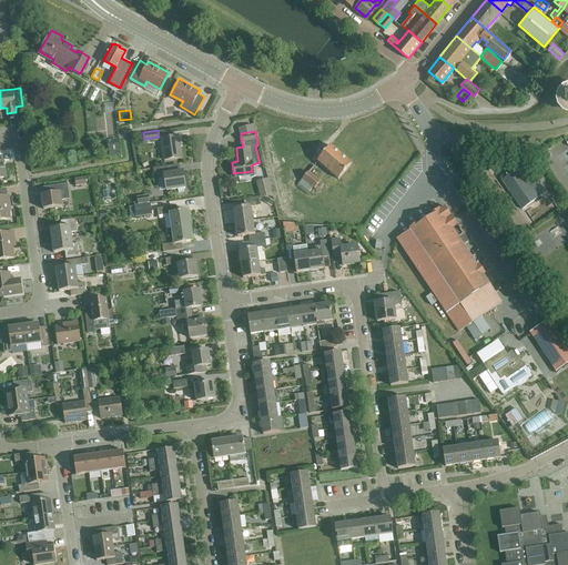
[(164,158),(181,155),(178,134),(161,137),(164,158)]
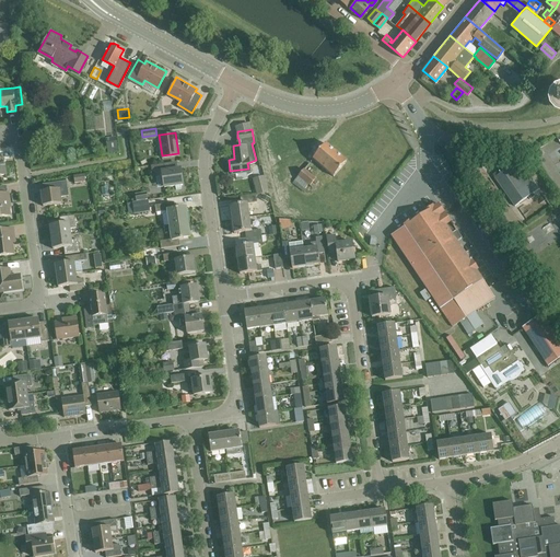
[(116,135),(105,137),(107,152),(114,151),(119,150),(118,144),(117,144),(116,135)]
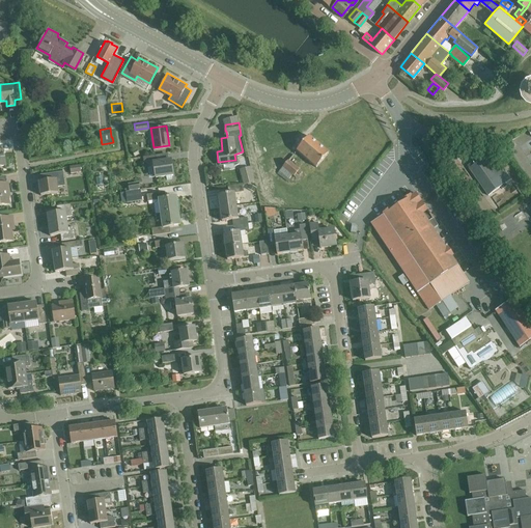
[(316,165),(329,150),(309,134),(297,148),(316,165)]
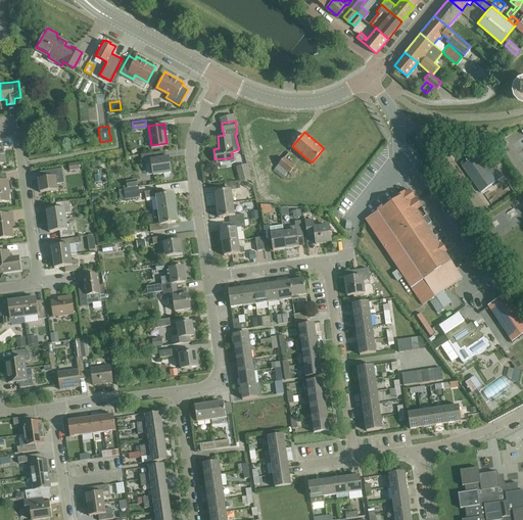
[(465,157),(460,161),(480,190),(492,182),(494,184),(498,181),(497,179),(503,175),(488,154),(484,157),(482,154),(479,156),(475,150),(470,154),(465,157)]
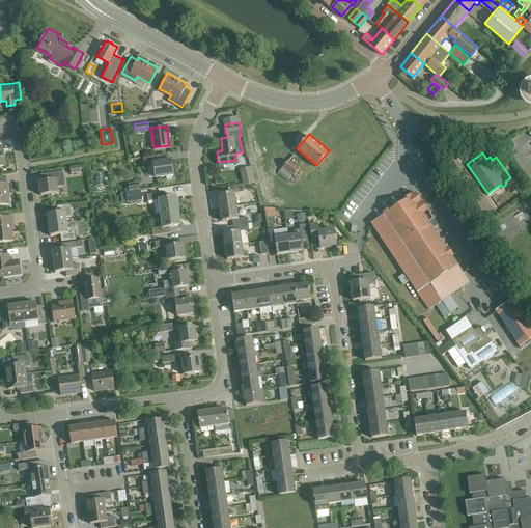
[(155,154),(143,156),(145,166),(154,165),(156,175),(166,174),(166,177),(172,176),(171,173),(173,173),(171,158),(156,160),(155,154)]
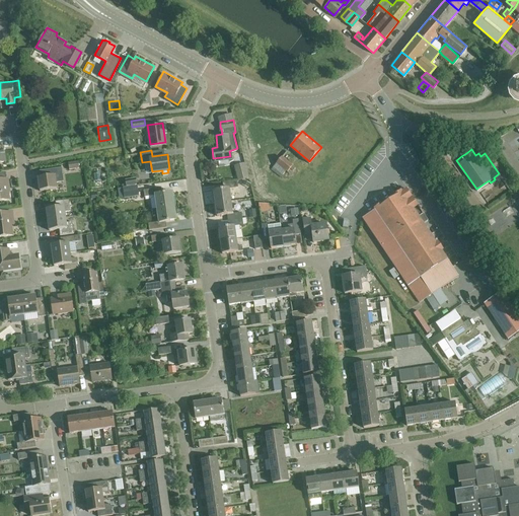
[(273,164),(271,167),(280,175),(283,172),(286,168),(289,171),(292,168),(293,169),(295,166),(281,155),(273,164)]
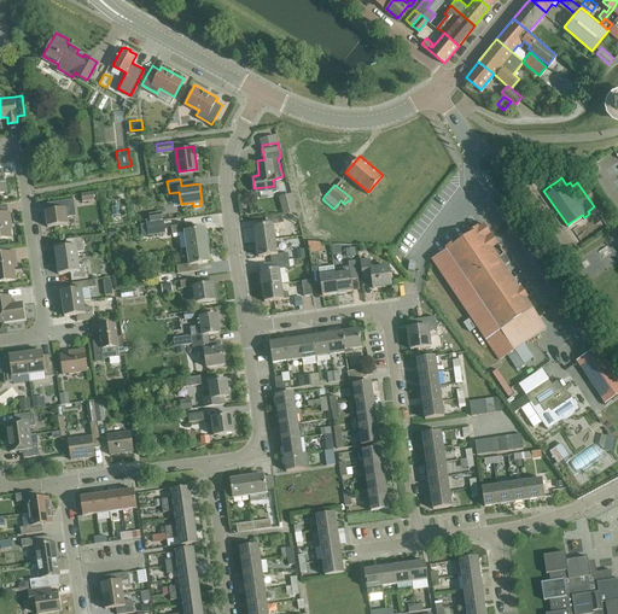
[(66,215),(76,214),(74,197),(51,200),(52,209),(45,209),(47,224),(68,222),(66,215)]
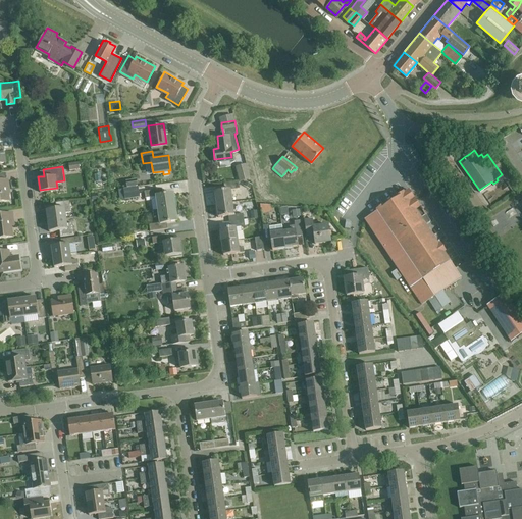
[(248,169),(238,172),(239,179),(250,177),(248,169)]
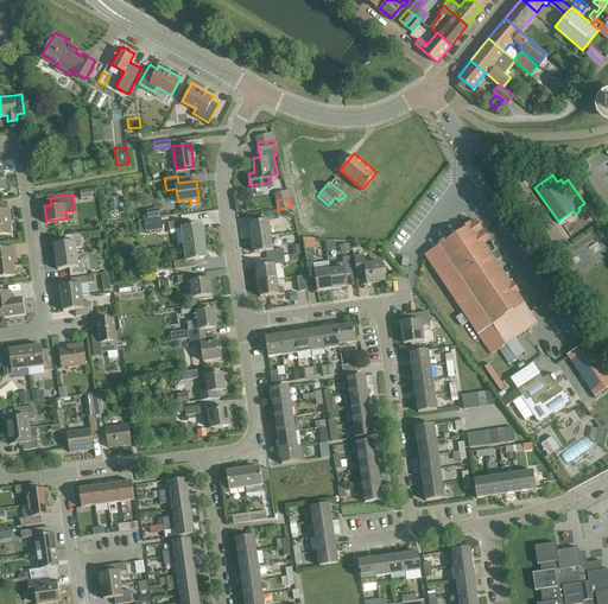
[(10,216),(11,216),(10,207),(0,208),(0,233),(11,231),(10,216)]
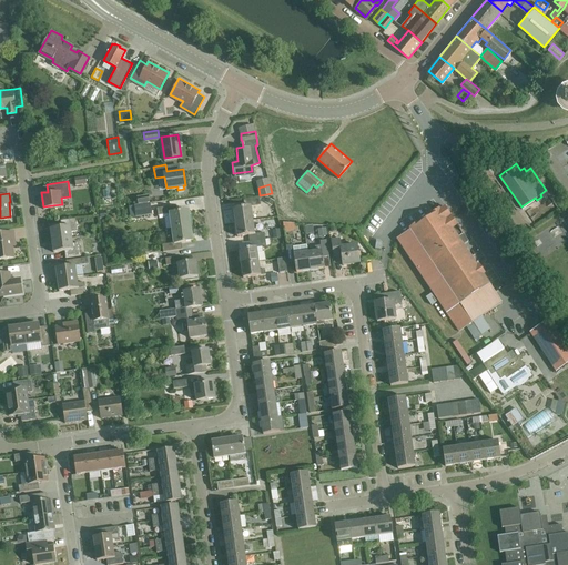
[(235,221),(253,218),(251,204),(261,203),(260,195),(243,198),(244,205),(233,207),(235,221)]
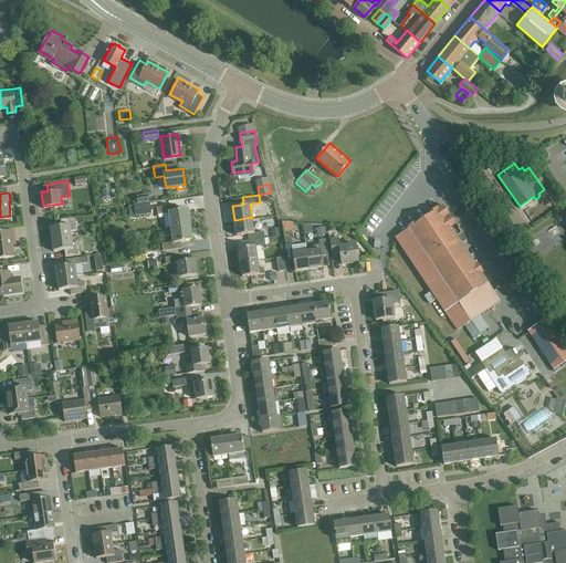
[(150,211),(149,200),(130,202),(132,210),(135,210),(136,214),(150,211)]
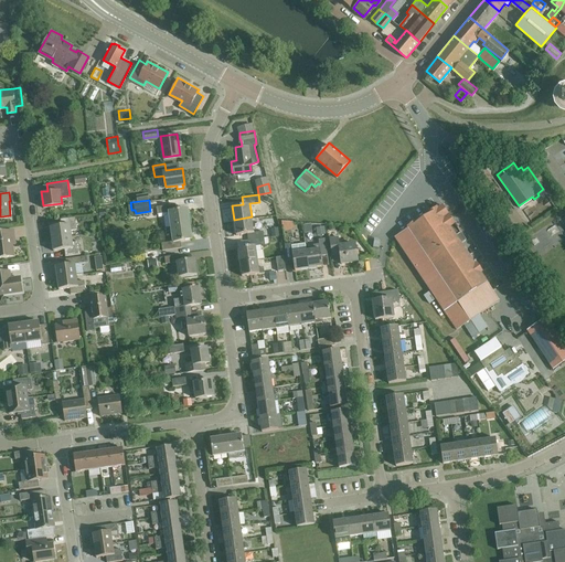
[(171,225),(190,223),(188,208),(172,210),(171,203),(156,205),(157,212),(169,211),(171,225)]
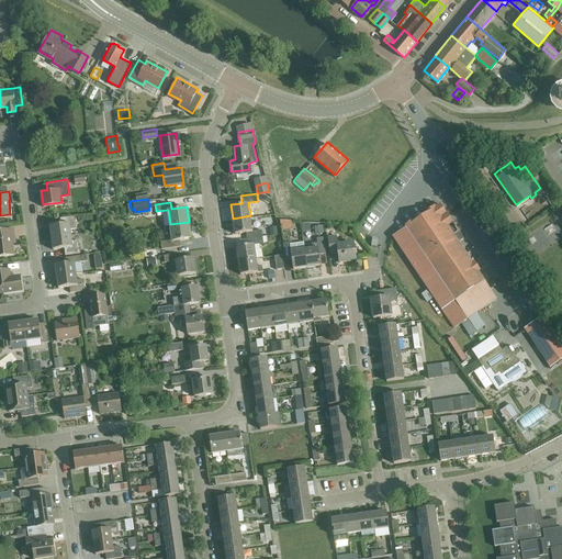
[(441,202),(393,234),(453,325),(496,298),(484,279),(454,233),(459,230),(441,202)]
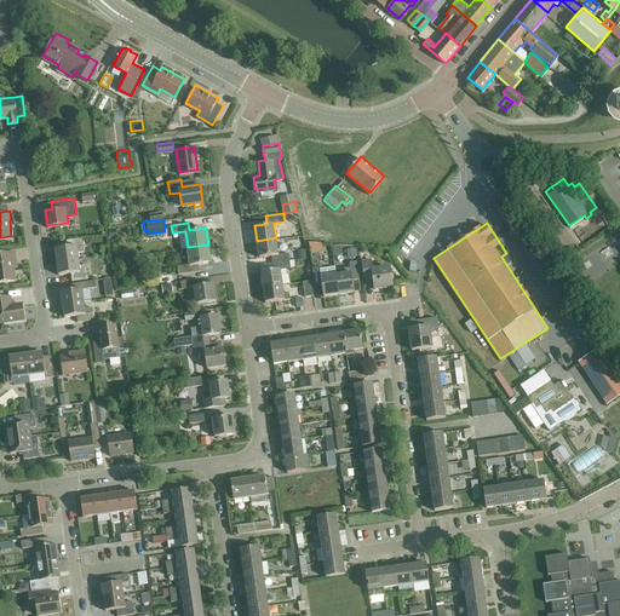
[(57,260),(79,257),(78,251),(85,249),(82,236),(65,239),(67,246),(55,247),(57,260)]
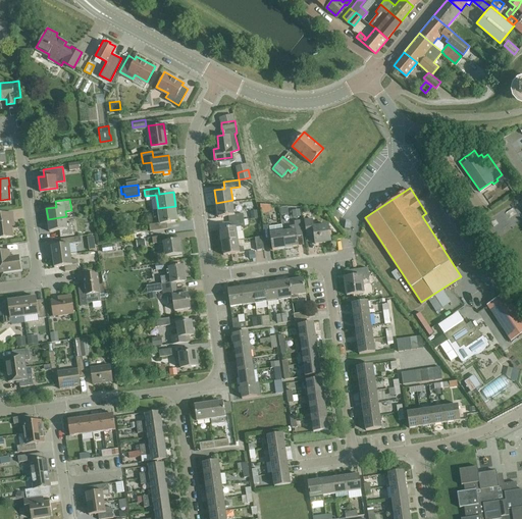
[(272,199),(262,199),(262,207),(272,207),(272,199)]
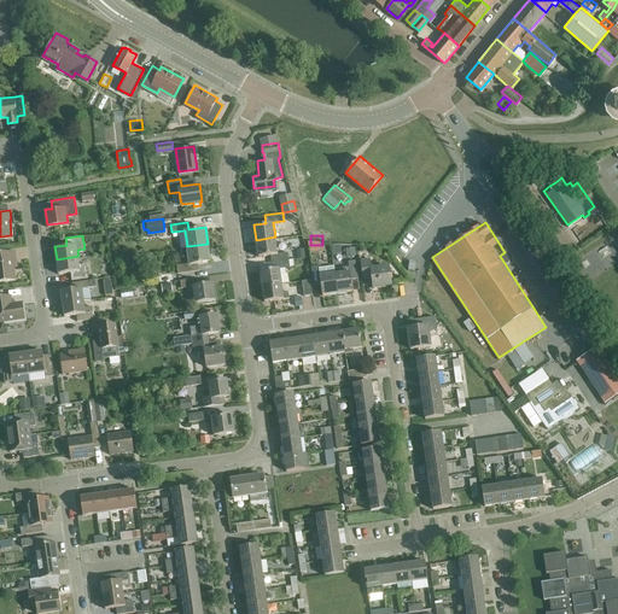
[(275,237),(256,240),(258,255),(270,253),(272,261),(289,257),(287,251),(278,252),(275,237)]
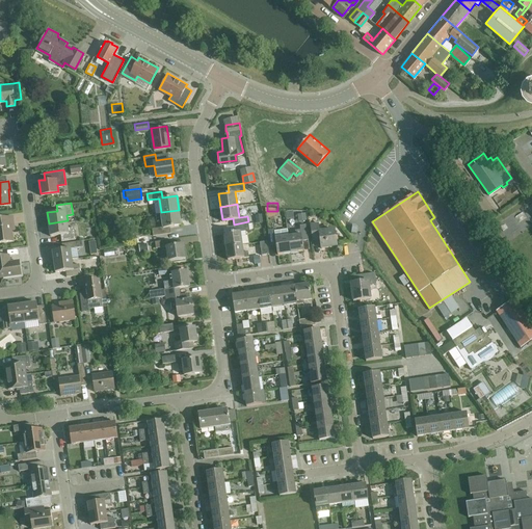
[(292,208),(285,210),(286,217),(293,216),(292,208)]
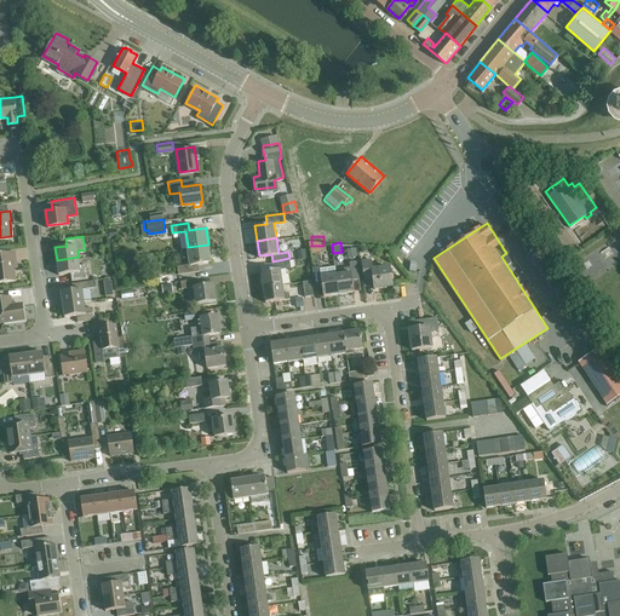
[(208,245),(188,247),(190,263),(177,264),(178,272),(194,271),(194,263),(211,260),(208,245)]
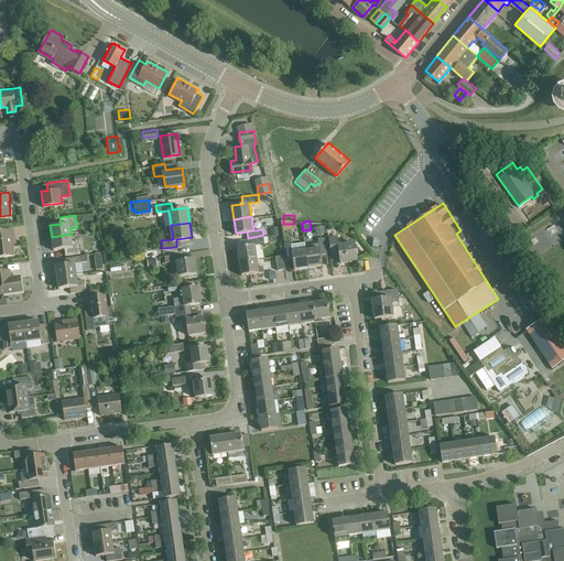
[(11,236),(14,236),(13,228),(0,229),(0,255),(13,254),(11,236)]
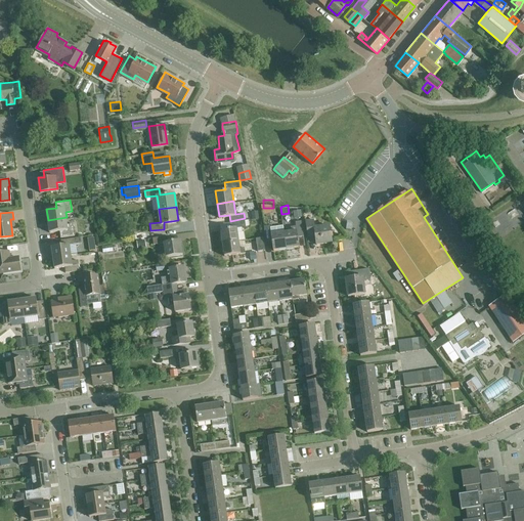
[(67,217),(48,220),(49,230),(59,229),(60,235),(75,233),(73,222),(67,223),(67,217)]
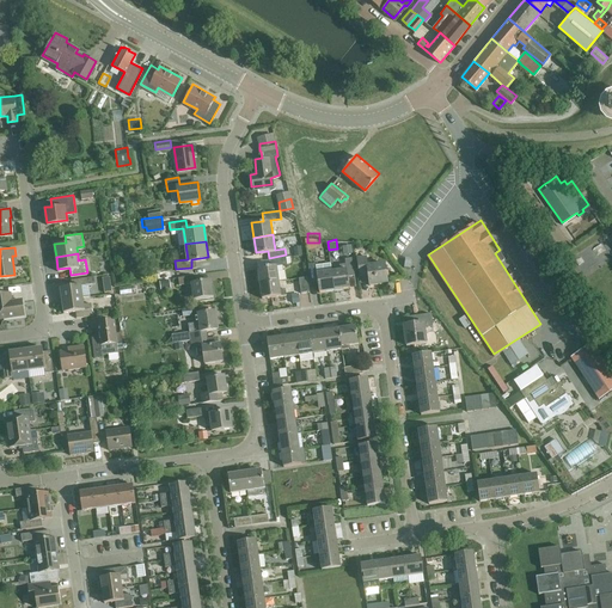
[(259,275),(257,276),(258,281),(261,282),(279,280),(277,269),(282,268),(282,263),(287,263),(286,255),(280,256),(269,258),(270,265),(258,266),(259,275)]
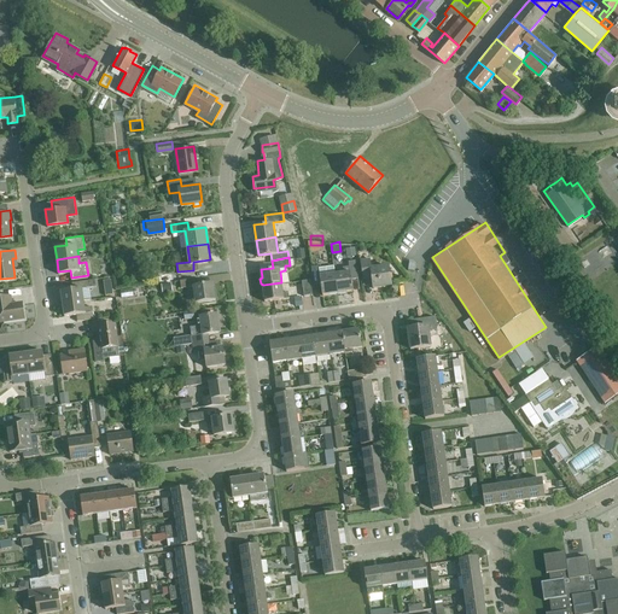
[(373,286),(391,284),(389,264),(372,267),(371,257),(361,258),(363,278),(372,276),(373,286)]
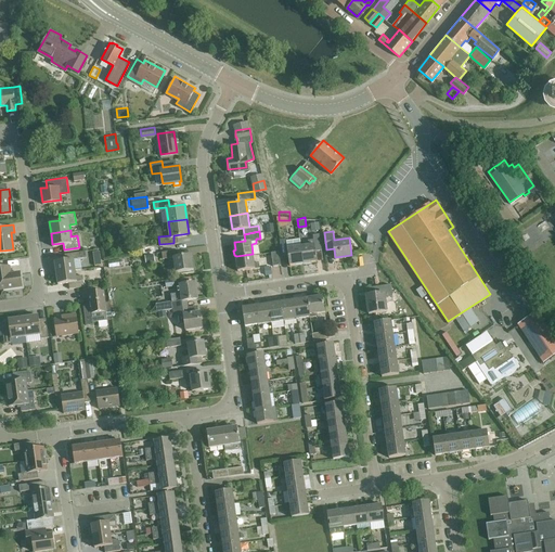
[(300,244),(302,261),(317,259),(314,249),(321,248),(319,232),(312,233),(313,238),(308,239),(308,243),(300,244)]
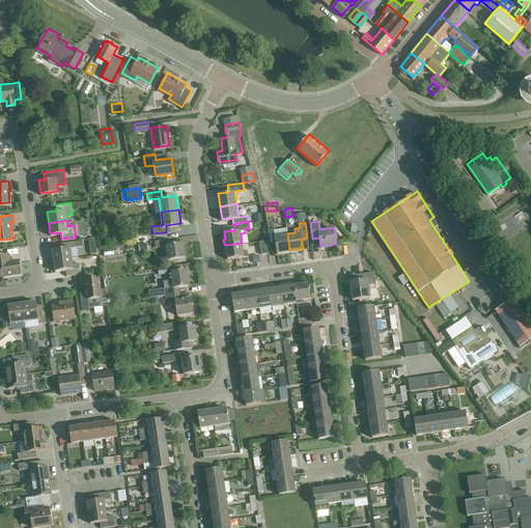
[(289,250),(287,233),(286,227),(274,229),(274,226),(268,227),(270,243),(276,242),(277,252),(289,250)]
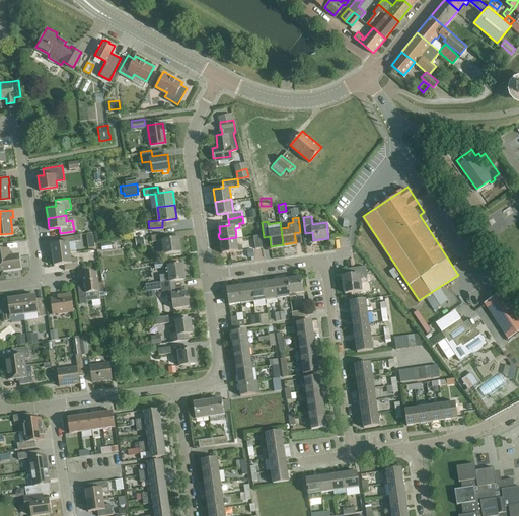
[(163,252),(180,250),(178,236),(166,238),(165,232),(151,234),(152,240),(161,239),(163,252)]
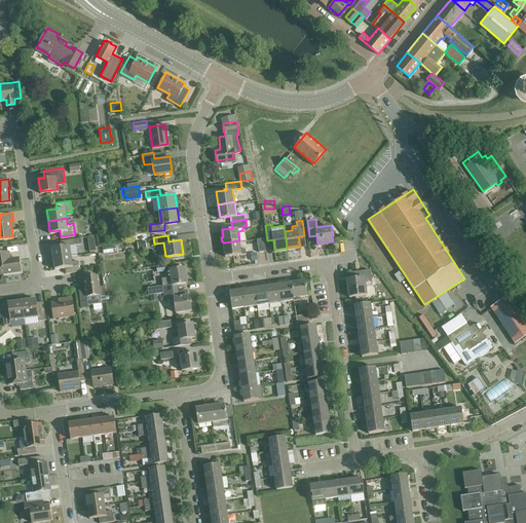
[(53,257),(71,254),(77,254),(76,243),(81,243),(81,236),(61,239),(62,245),(51,246),(53,257)]
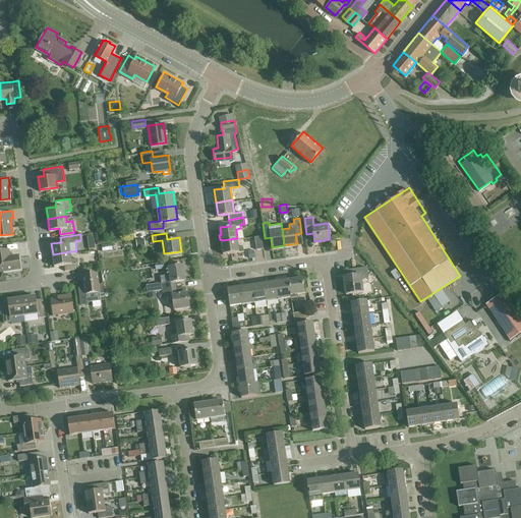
[(255,247),(264,246),(262,234),(254,235),(255,247)]
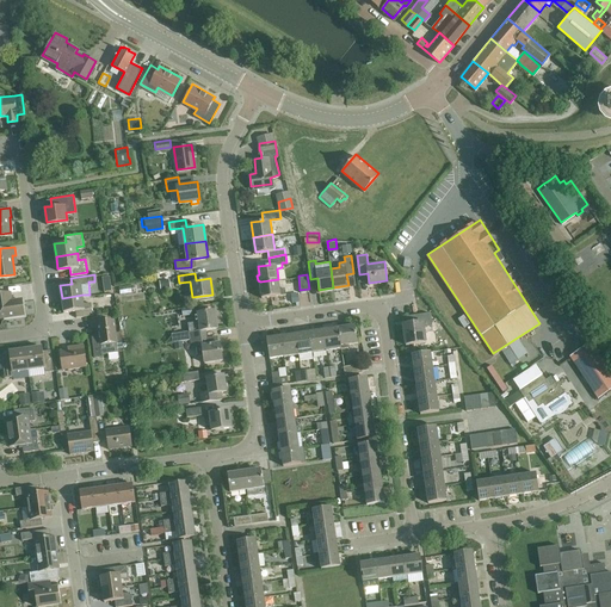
[(170,277),(160,279),(161,286),(171,285),(170,277)]
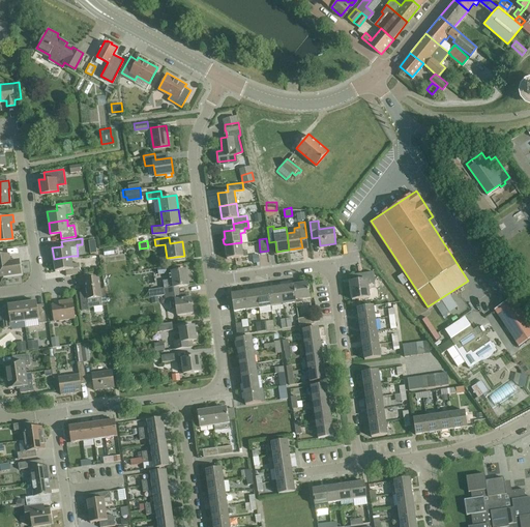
[(226,244),(227,257),(247,254),(246,249),(242,250),(241,242),(226,244)]
